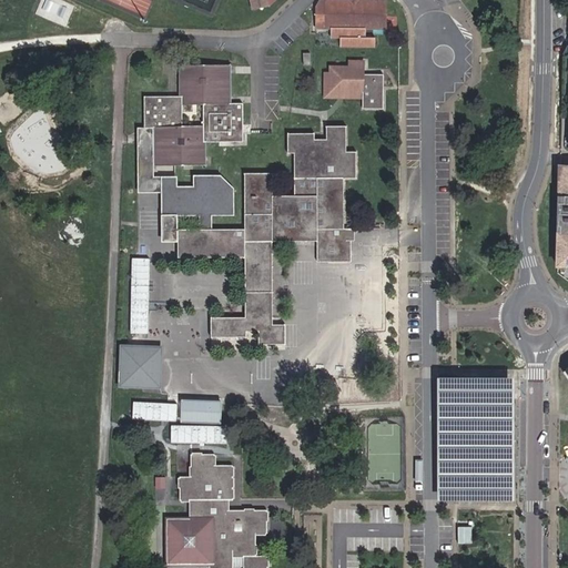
[(260,0),(244,0),(249,13),(263,10),(262,4),(260,0)]
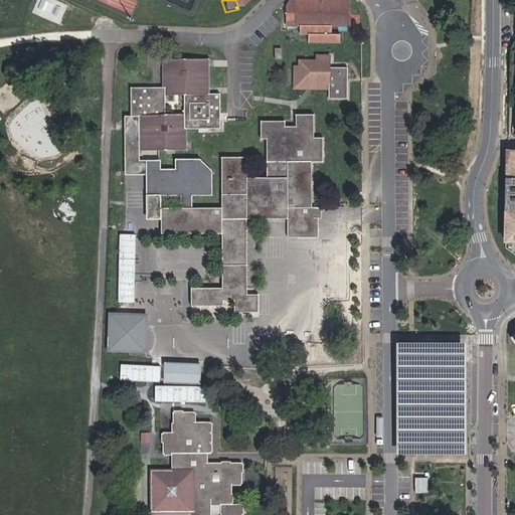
[(348,25),(348,2),(343,2),(324,1),(324,4),(317,3),(317,1),(289,1),(286,6),(286,13),(286,26),(300,26),(300,34),(309,34),(309,43),(340,43),(340,34),(331,34),(331,25),(348,25)]
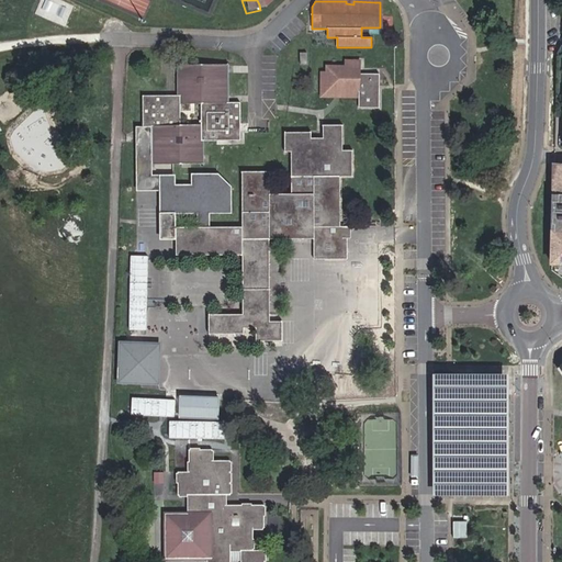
[(310,53),(300,53),(301,66),(307,66),(310,53)]
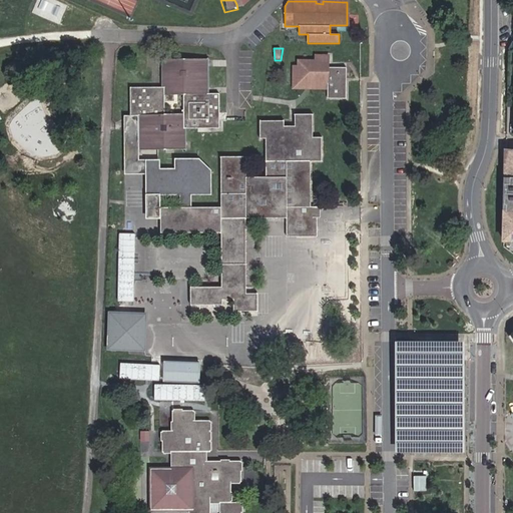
[(298,60),(315,60),(315,55),(315,54),(292,54),(292,87),(327,87),(327,82),(298,81),(298,60)]
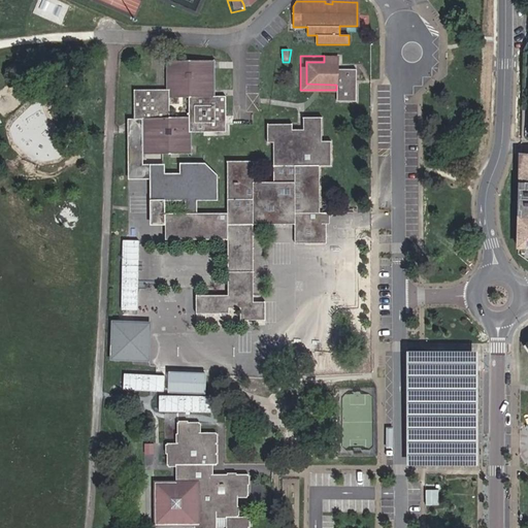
[(355,68),(335,68),(335,57),(324,57),(324,62),(306,62),(306,84),(336,85),(336,90),(336,94),(336,100),(355,100),(355,68)]
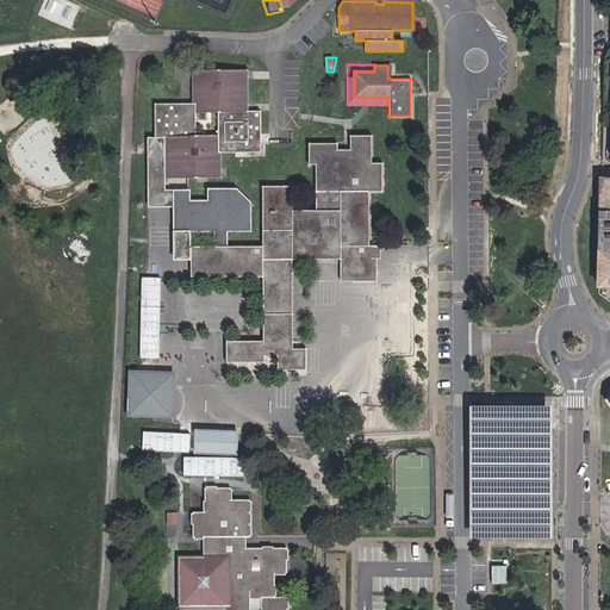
[(165,137),(166,178),(221,175),(221,153),(261,151),(261,142),(261,135),(260,110),(248,110),(247,69),(194,70),(194,103),(155,104),(155,137),(165,137)]
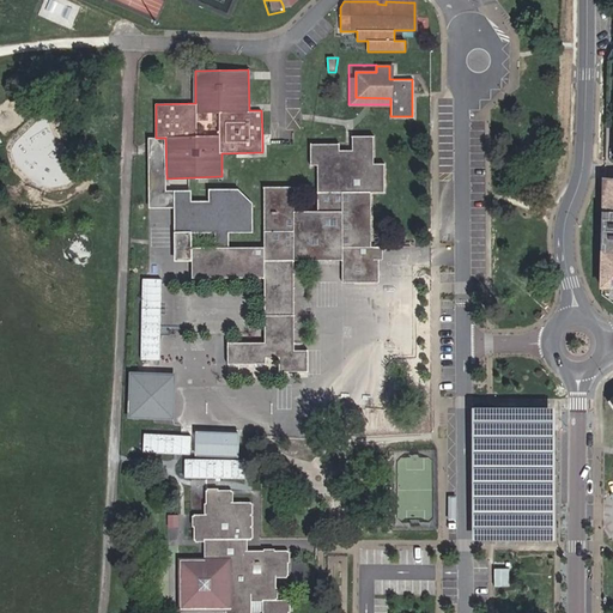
[(343,280),(378,281),(378,259),(371,259),(371,247),(370,192),(384,192),(384,164),(374,164),(372,137),(351,137),(352,150),(339,150),(339,144),(310,145),(310,164),(316,164),(317,211),(293,211),(293,187),(263,187),(263,247),(225,248),(225,229),(249,229),(248,205),(236,192),(211,193),(211,205),(187,205),(188,230),(218,229),(218,248),(192,248),(192,277),(263,278),(265,341),(228,341),(228,364),(266,363),(266,358),(279,358),(279,371),(307,371),(307,349),(293,349),(293,260),(343,260),(343,280)]
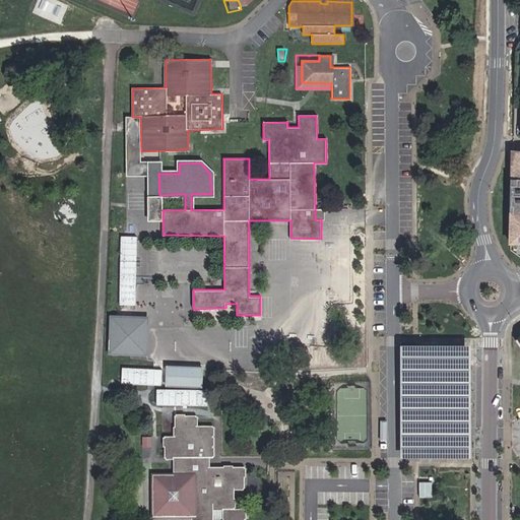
[(148,174),(149,219),(159,219),(159,195),(158,174),(158,164),(137,164),(136,123),(126,123),(127,175),(148,174)]
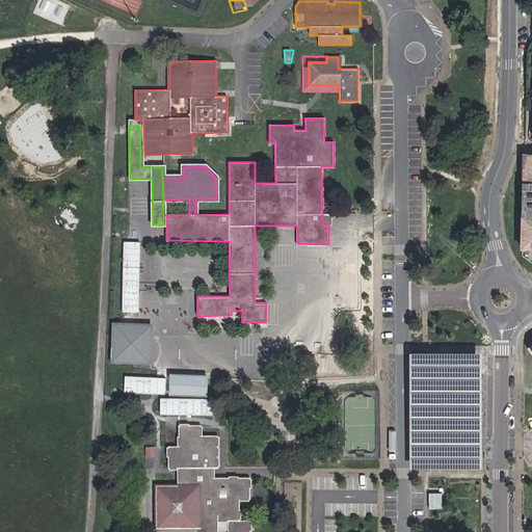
[(531,249),(531,256),(531,155),(524,154),(523,203),(523,219),(522,249),(531,249)]
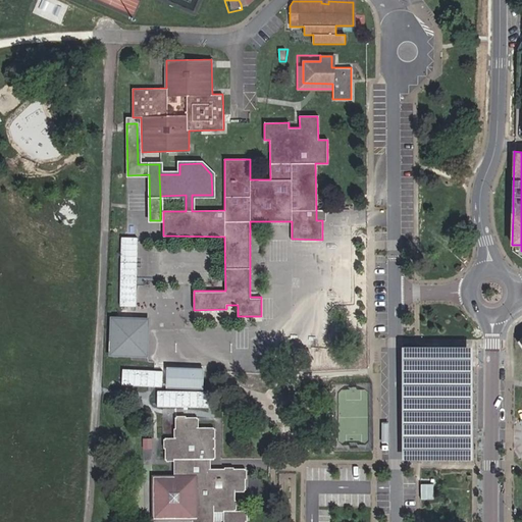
[(325,220),(325,210),(316,210),(316,220),(322,220),(325,220)]
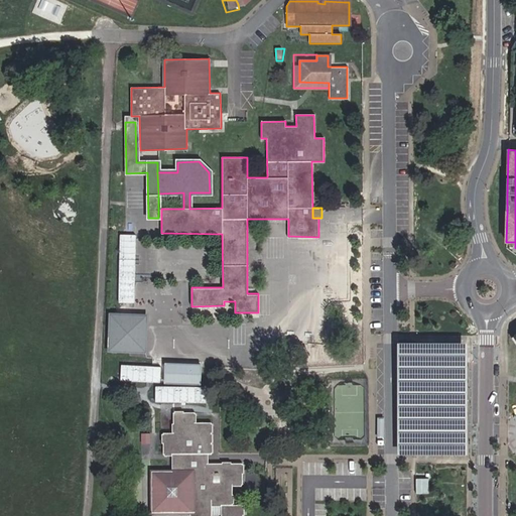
[(122,237),(118,304),(137,305),(141,238),(122,237)]
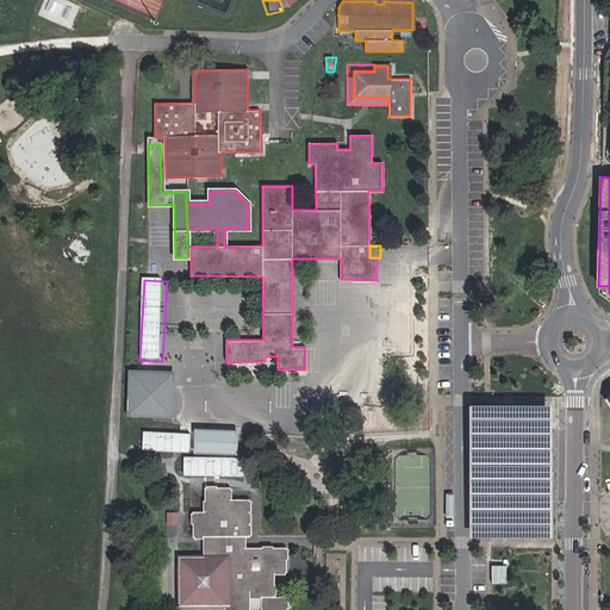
[(173,374),(131,373),(129,415),(172,417),(173,374)]
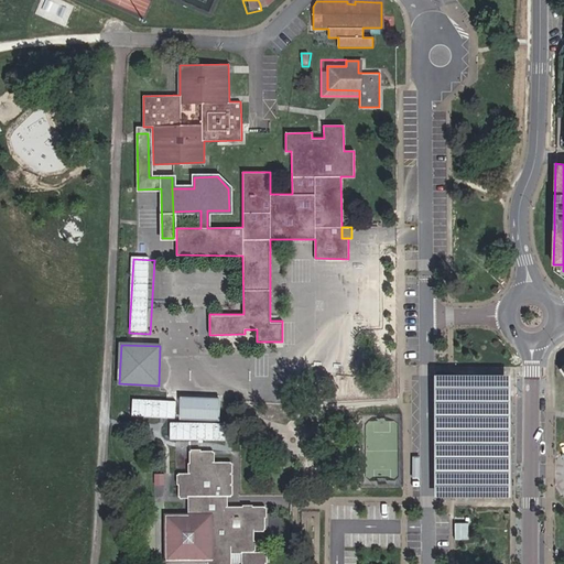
[(511,376),(436,376),(436,393),(436,475),(436,497),(479,497),(508,498),(511,498),(511,376)]
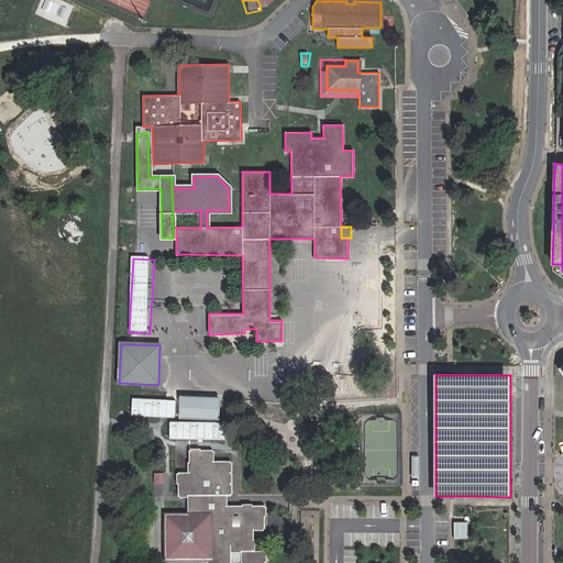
[(167,396),(122,394),(121,410),(166,412),(167,396)]
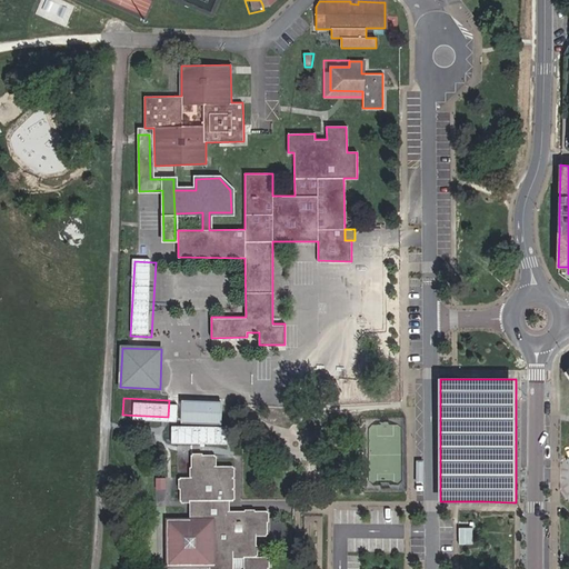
[(180,422),(221,423),(221,400),(180,399),(180,422)]
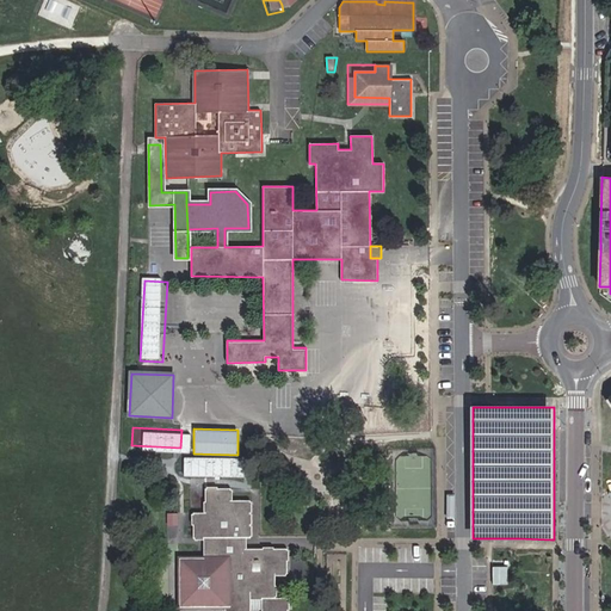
[(183,561),(183,604),(227,604),(226,590),(250,590),(250,598),(260,598),(260,610),(259,610),(285,610),(285,597),(275,597),(275,575),(287,575),(287,549),(247,549),(247,536),(252,537),(251,501),(232,501),(232,489),(207,489),(208,513),(193,513),(193,539),(203,539),(204,561),(183,561)]
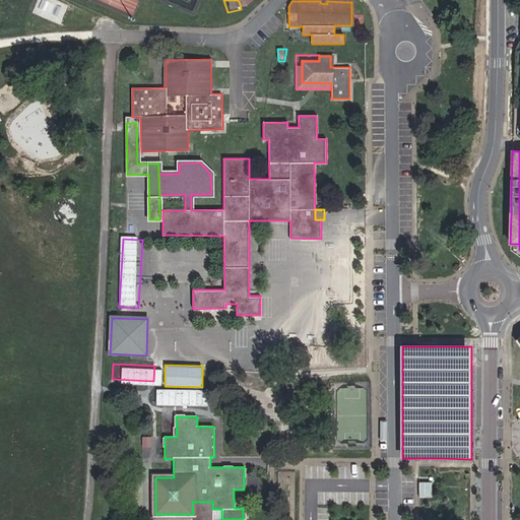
[(193,514),(193,517),(212,517),(212,509),(212,502),(192,502),(193,514)]
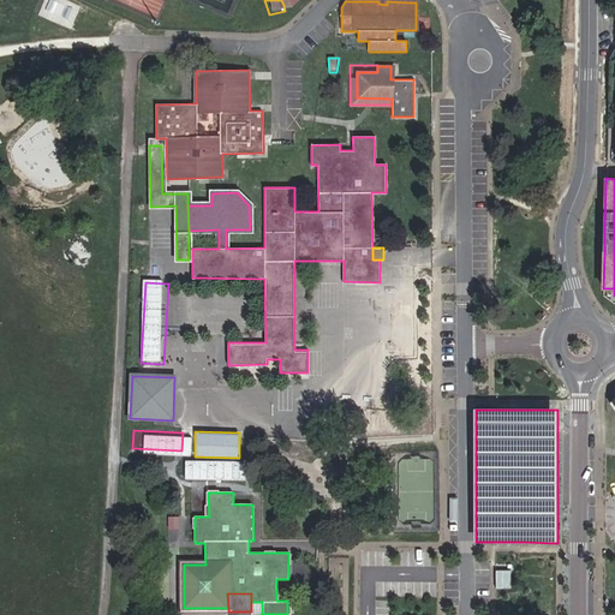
[(251,611),(251,614),(262,614),(262,602),(251,602),(251,611)]
